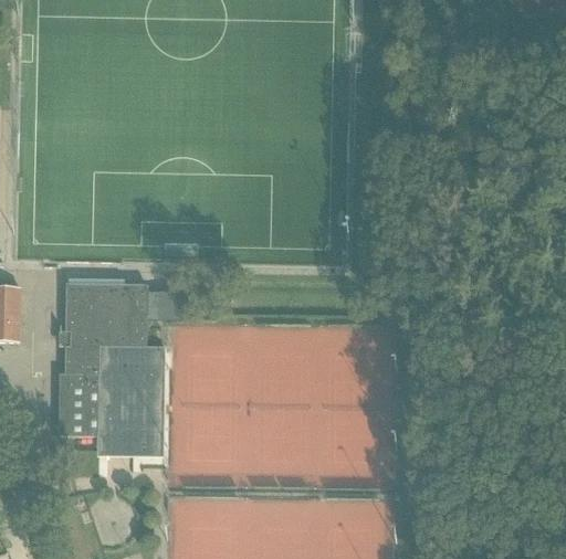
[(65,372),(64,434),(74,434),(79,434),(101,434),(107,434),(106,455),(108,455),(108,452),(111,453),(132,453),(132,451),(129,451),(129,434),(146,435),(147,375),(161,375),(163,347),(165,347),(165,346),(147,345),(147,320),(147,316),(147,314),(147,283),(65,282),(65,285),(65,329),(70,329),(70,345),(65,345),(65,372)]
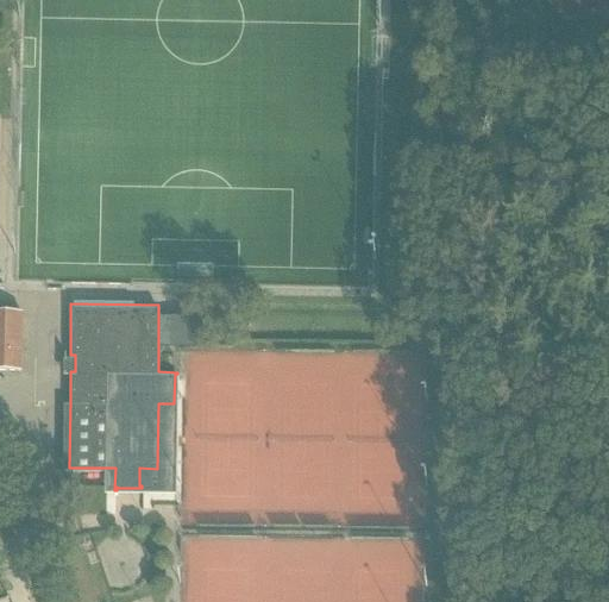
[(0,365),(20,367),(22,307),(0,306),(0,365)]
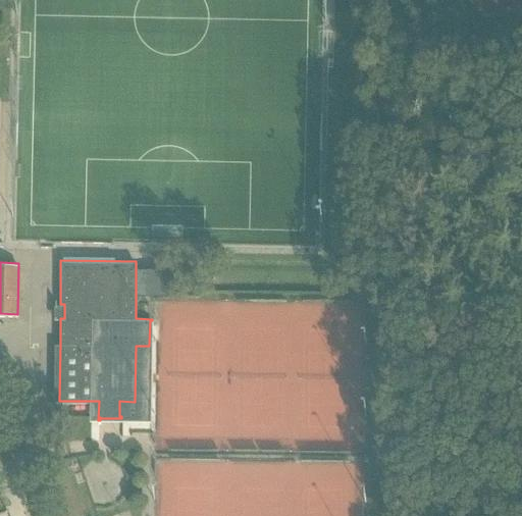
[(137,290),(137,292),(172,293),(172,290),(172,267),(137,266),(137,290)]
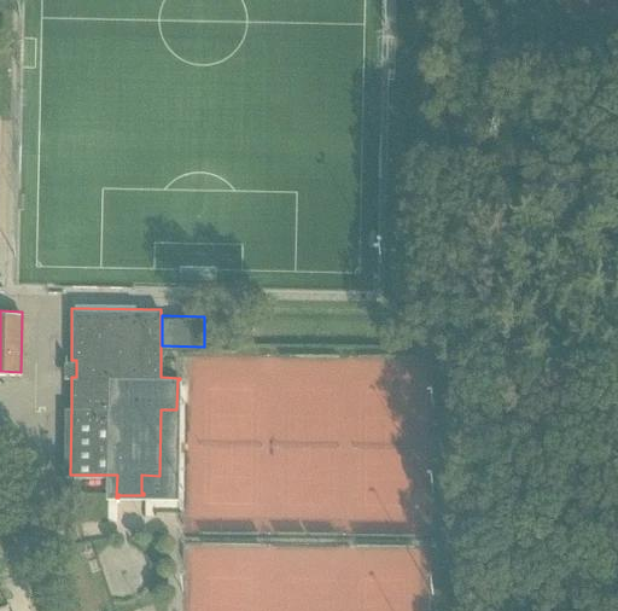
[(58,547),(44,551),(48,565),(62,560),(58,547)]
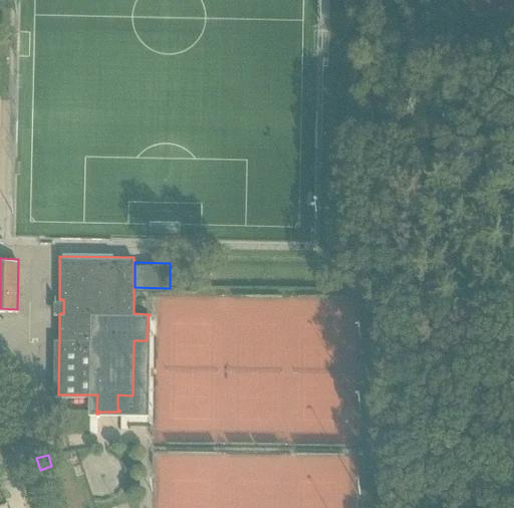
[(20,467),(23,477),(34,473),(31,463),(20,467)]
